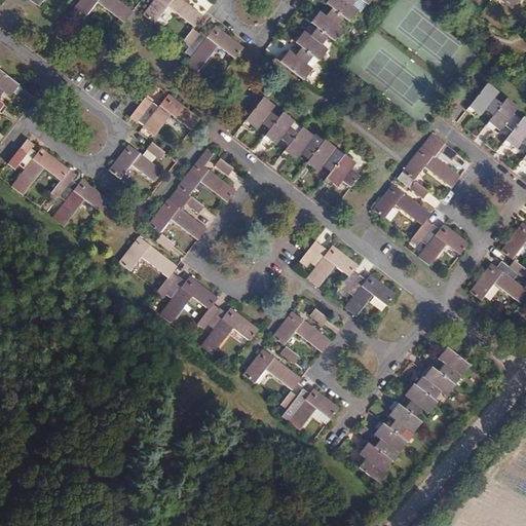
[(80,0),(72,10),(83,20),(97,2),(123,23),(133,12),(117,0),(80,0)]
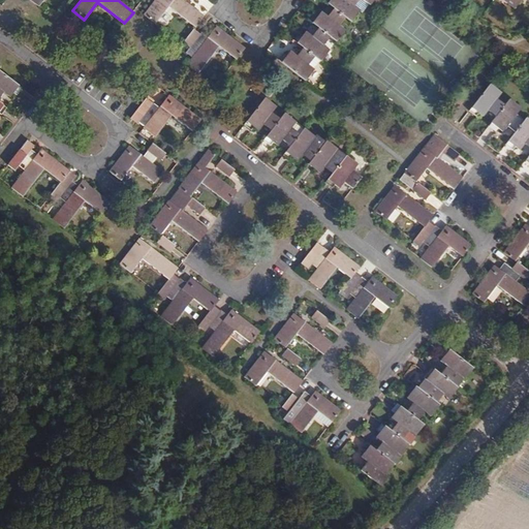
[(154,0),(144,14),(155,24),(168,6),(173,0),(154,0)]
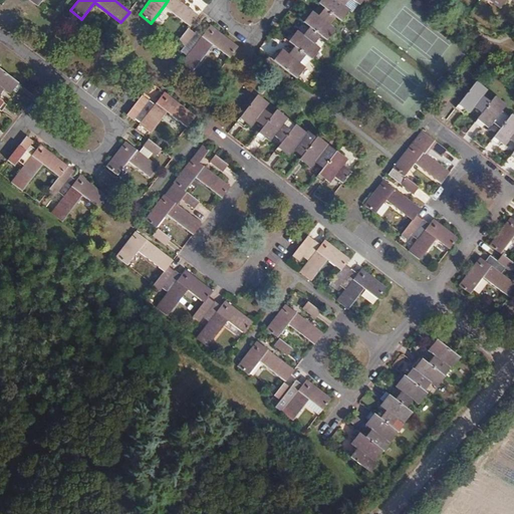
[(168,0),(164,6),(189,25),(197,14),(179,0),(168,0)]
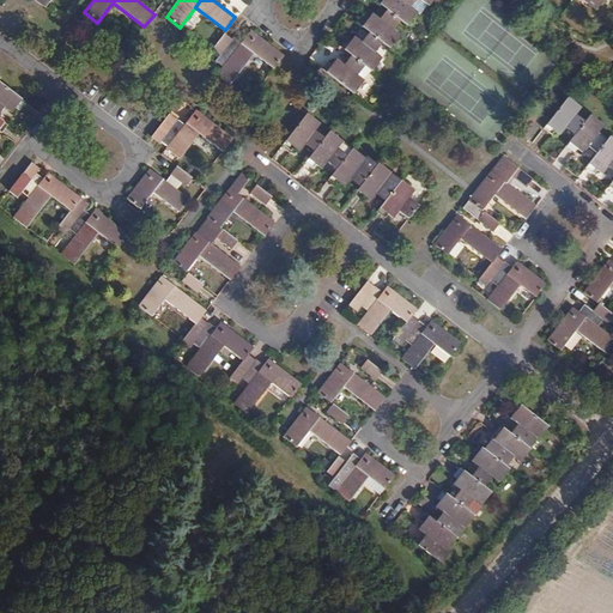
[(384,0),(381,5),(388,10),(400,19),(407,25),(418,12),(410,6),(414,0),(384,0)]
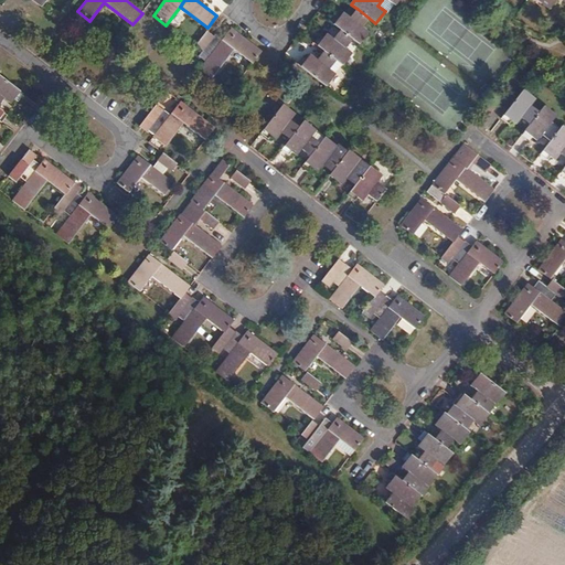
[(533,0),(548,12),(551,9),(547,6),(545,8),(542,4),(543,2),(540,0),(533,0)]
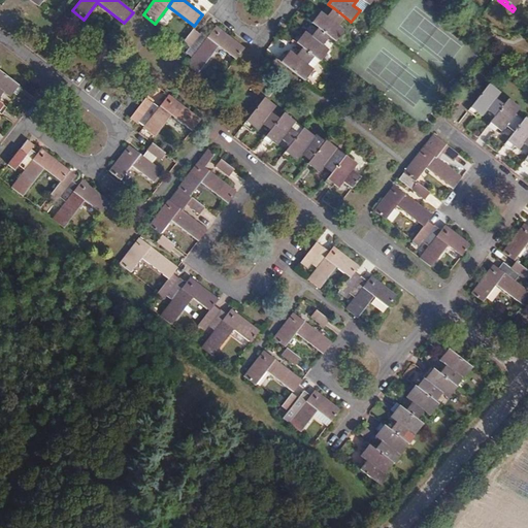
[(527,0),(504,0),(507,2),(506,4),(509,7),(512,5),(515,8),(521,0),(527,0)]
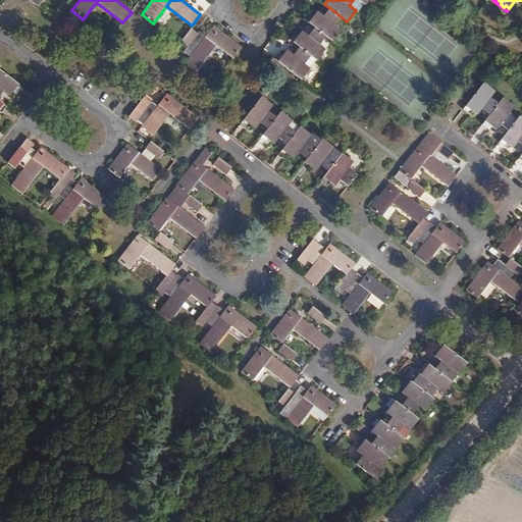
[(315,28),(325,36),(331,41),(341,30),(334,24),(341,16),(330,8),(323,16),(318,12),(314,16),(309,22),(315,28)]
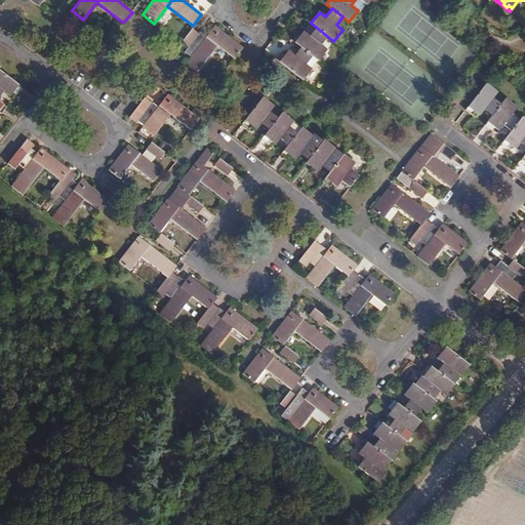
[(307,21),(311,23),(316,16),(312,13),(307,21)]
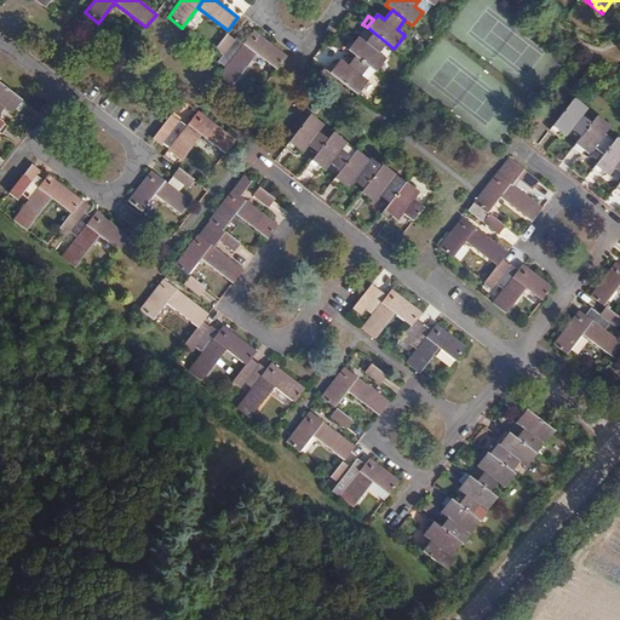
[(245,44),(258,53),(276,68),(286,56),(254,30),(245,42),(245,44)]
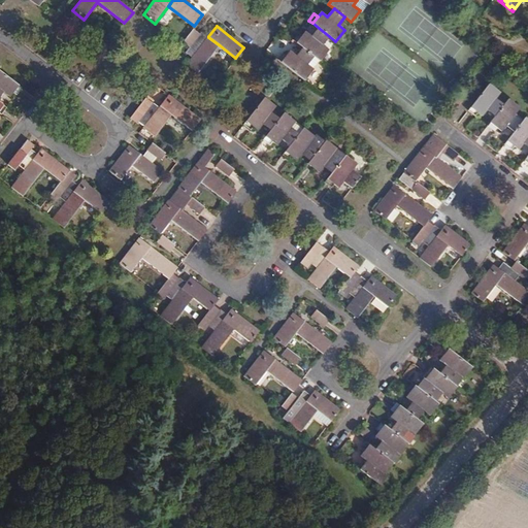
[(303,47),(319,60),(320,61),(329,50),(323,44),(329,36),(319,28),(311,36),(305,31),(301,35),(296,42),(303,47)]
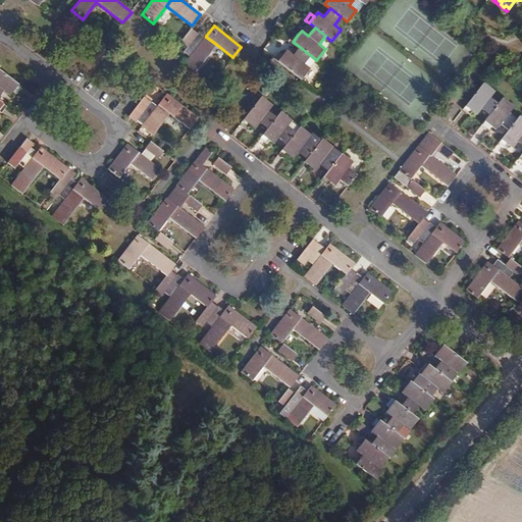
[(185,63),(195,72),(217,45),(206,37),(206,36),(200,32),(198,34),(192,29),(181,42),(188,47),(184,52),(190,57),(185,63)]
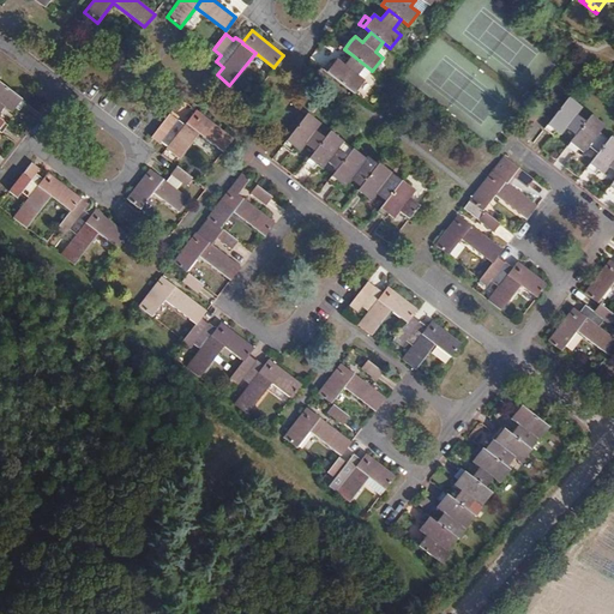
[(348,60),(367,74),(371,70),(353,55),(348,60)]
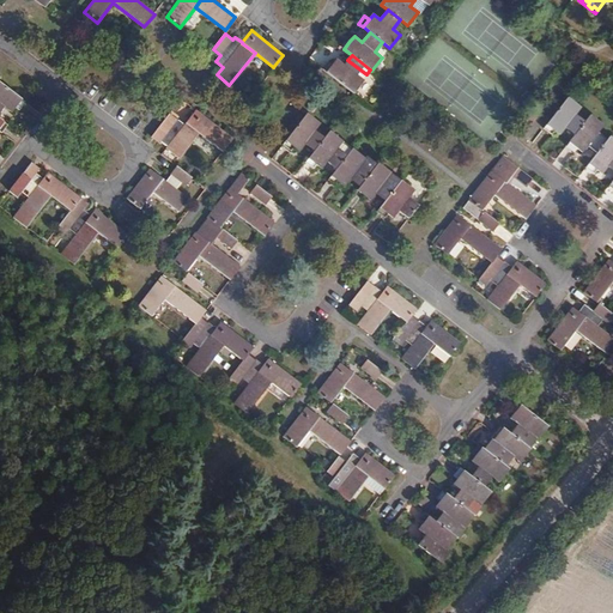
[(325,71),(353,93),(364,82),(362,80),(366,74),(347,60),(344,65),(338,59),(333,64),(332,62),(325,71)]
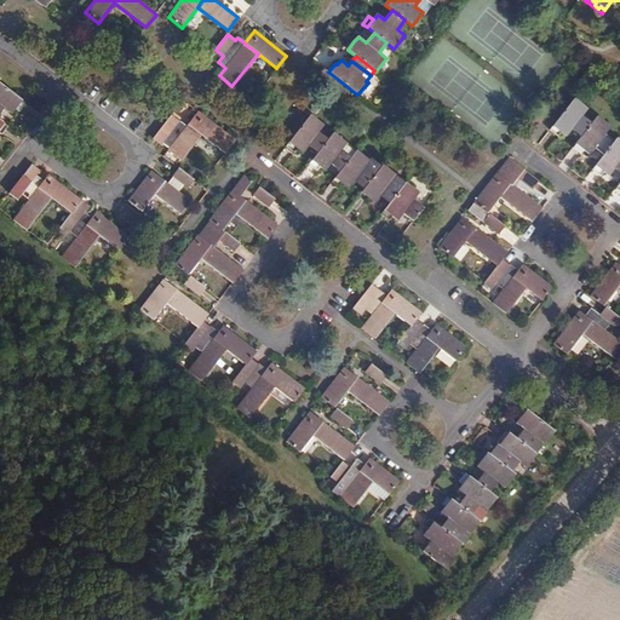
[(0,113),(4,108),(12,114),(16,108),(19,112),(26,103),(0,84),(0,113)]
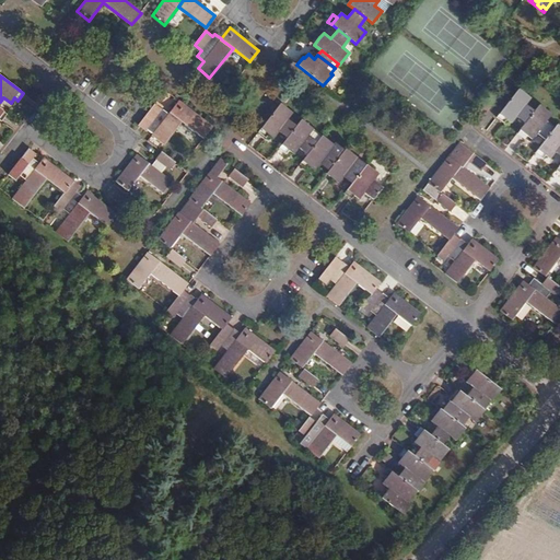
[(524,125),(535,112),(526,105),(532,100),(518,90),(496,118),(504,125),(508,121),(512,125),(516,118),(524,125)]
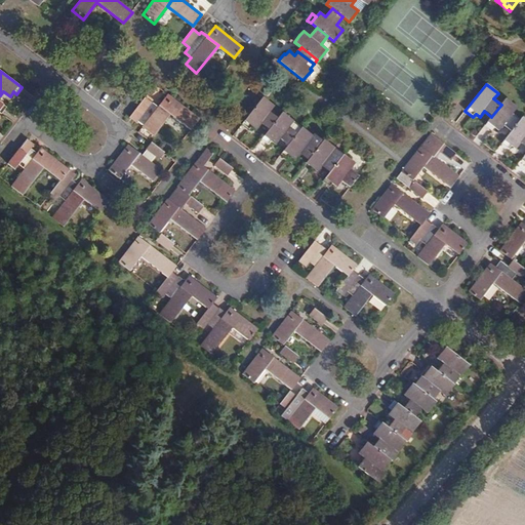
[(159,106),(171,115),(190,129),(198,118),(168,94),(159,106)]
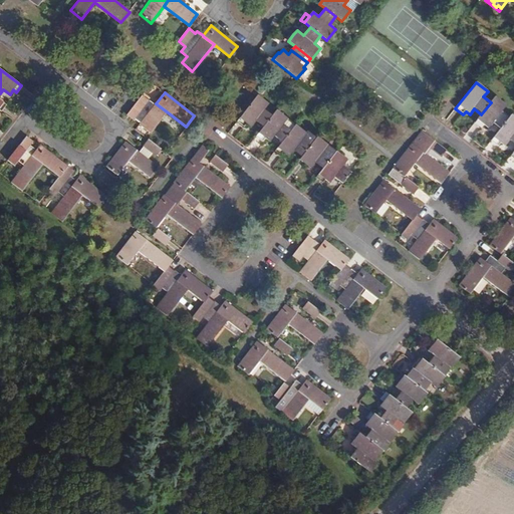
[(264,126),(272,116),(263,109),(268,103),(258,94),(237,121),(244,126),(246,123),(250,126),(255,120),(264,126)]
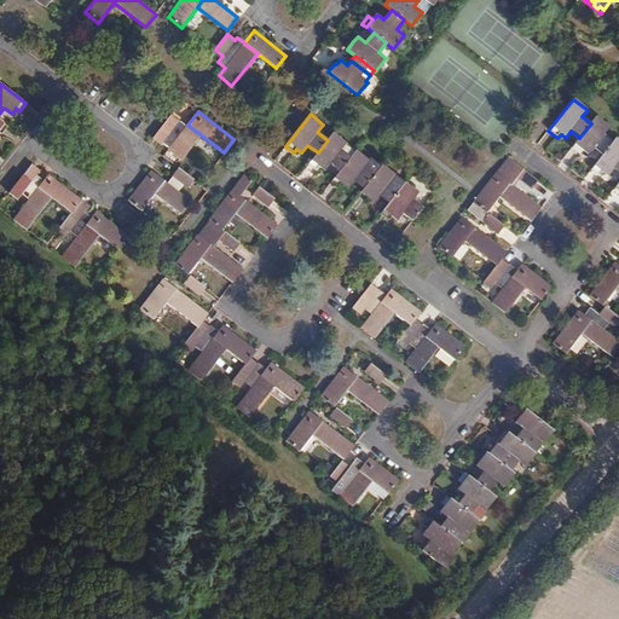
[(172,115),(152,138),(161,145),(162,143),(169,149),(168,150),(181,161),(202,136),(187,125),(186,127),(172,115)]
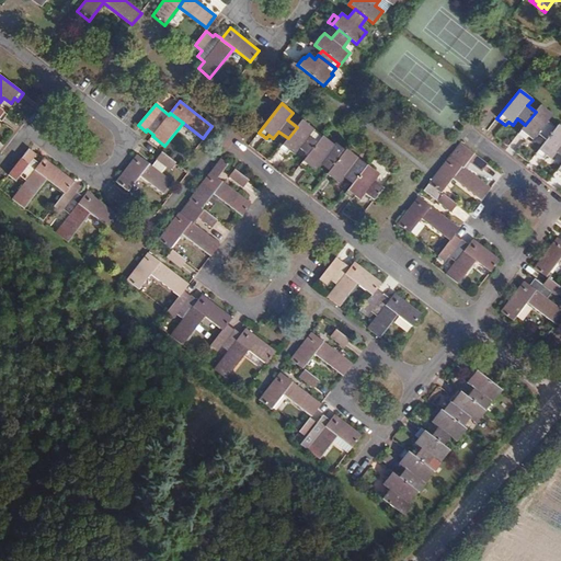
[(552,116),(540,106),(536,112),(525,125),(517,135),(526,142),(529,138),(534,140),(538,135),(547,141),(557,128),(548,122),(552,116)]
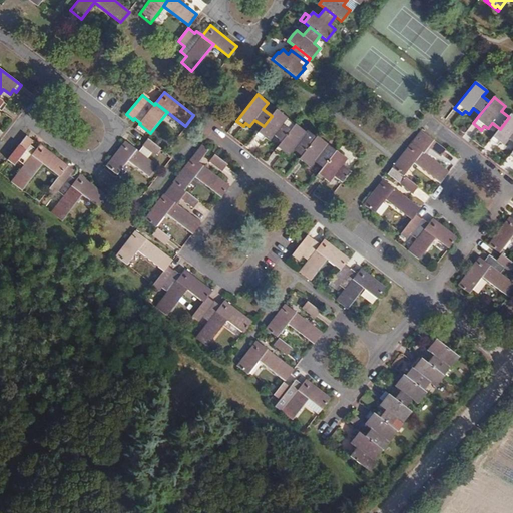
[(295,124),(276,110),(272,116),(264,126),(255,136),(262,141),(265,137),(269,141),(274,135),(282,141),(295,124)]
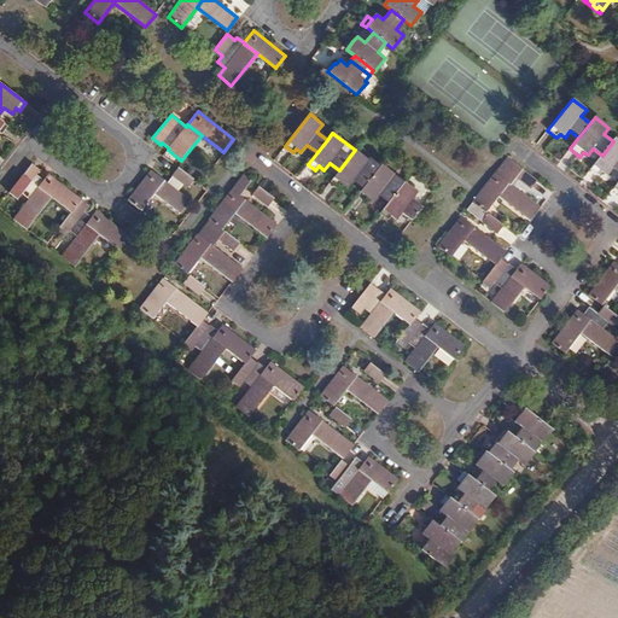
[(617,140),(616,138),(613,141),(602,156),(590,170),(600,178),(602,174),(607,176),(612,169),(617,173),(617,140)]
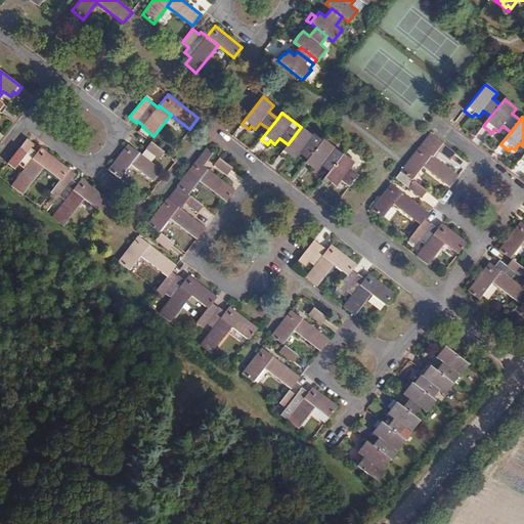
[(312,135),(301,127),(288,144),(280,155),(288,160),(290,156),(294,159),(299,153),(308,160),(322,140),(313,133),(312,135)]
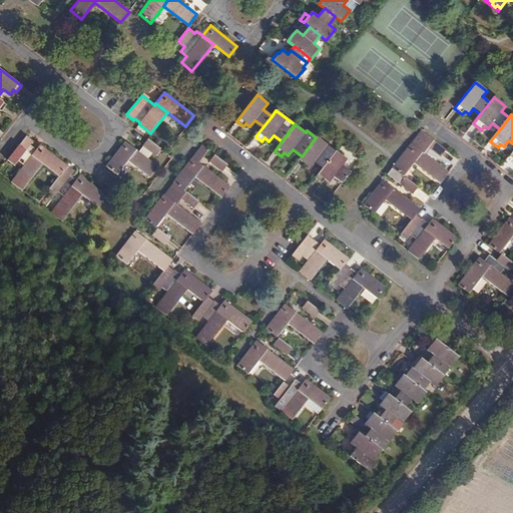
[(421,131),(411,144),(410,146),(447,174),(448,173),(423,154),(429,147),(441,157),(446,150),(427,135),(424,133),(421,131)]
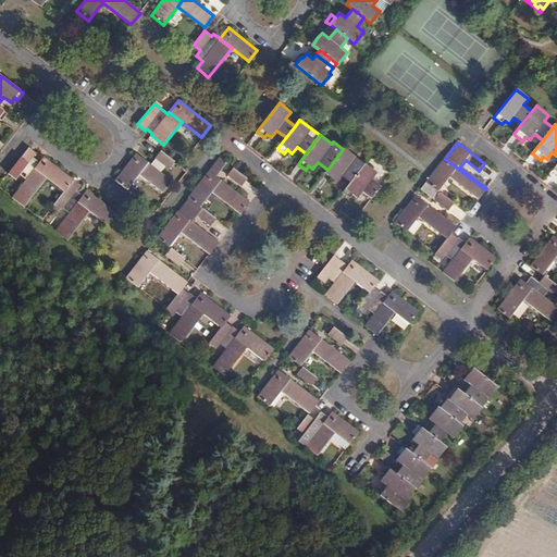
[(36,153),(28,148),(9,174),(16,180),(17,176),(20,174),(27,180),(35,169),(38,165),(31,160),(33,157),(36,153)]
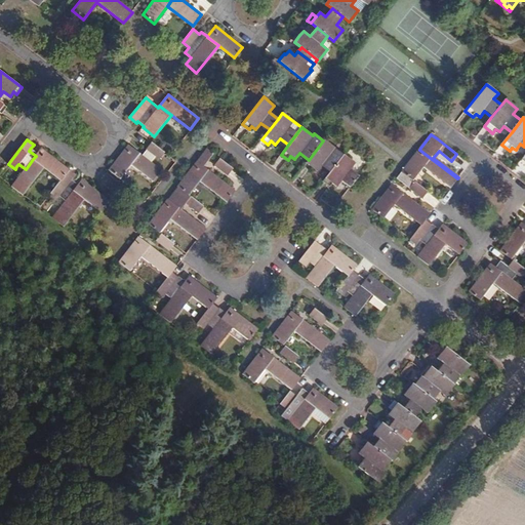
[(324,139),(323,140),(309,160),(304,166),(310,171),(312,168),(317,172),(322,165),(330,171),(344,154),(345,154),(336,147),(335,148),(324,139)]
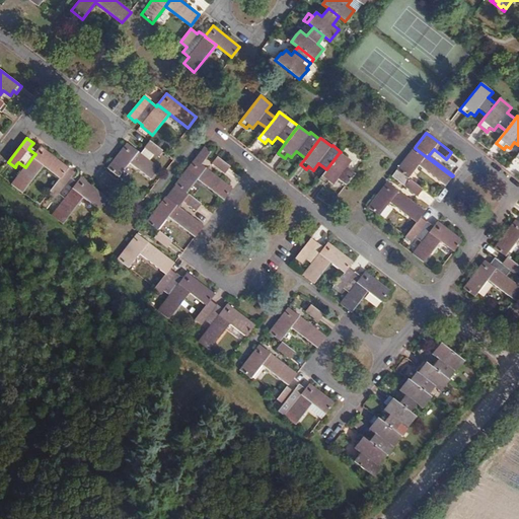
[(163,151),(150,141),(140,154),(138,152),(130,162),(151,178),(159,168),(149,160),(154,154),(158,157),(163,151)]
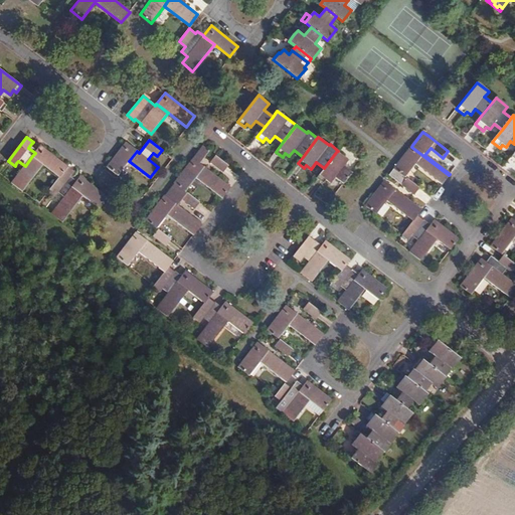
[(129,161),(137,151),(126,142),(125,143),(107,166),(118,175),(129,161)]
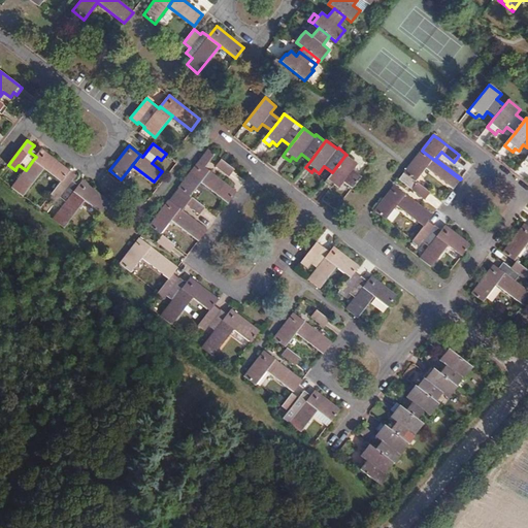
[(37,154),(36,157),(33,160),(44,169),(61,182),(69,170),(41,149),(37,154)]
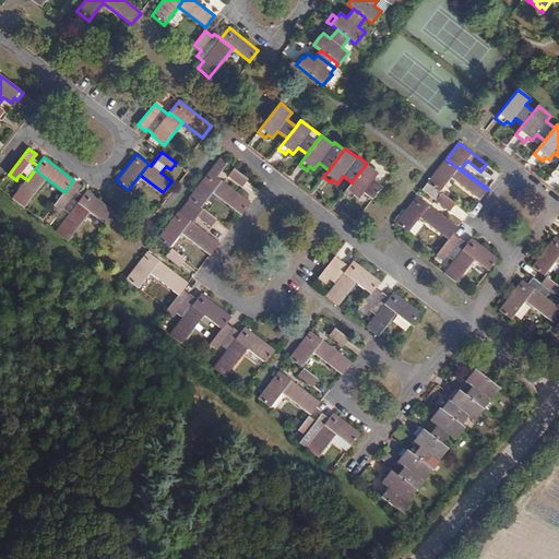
[(218,176),(227,164),(221,158),(189,199),(201,207),(213,193),(222,181),(217,178),(213,175),(215,173),(218,176)]
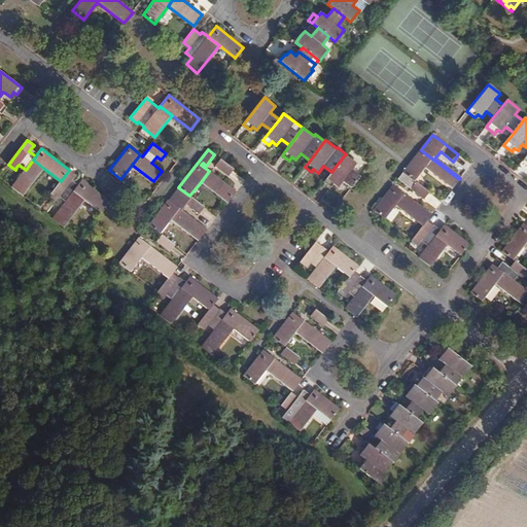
[(459,179),(421,150),(403,173),(415,181),(425,168),(452,188),(459,179)]
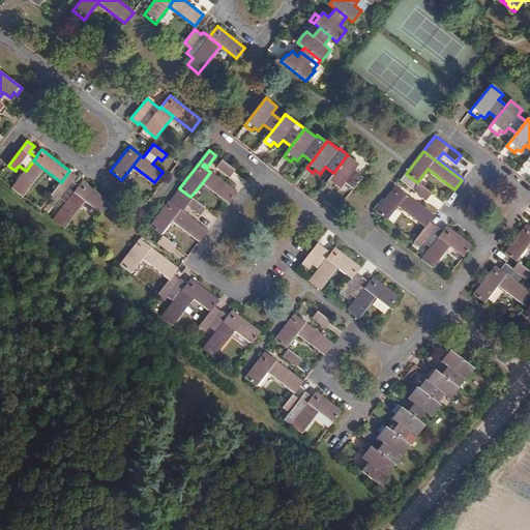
[(347,155),(333,173),(326,183),(332,188),(334,185),(340,188),(345,182),(353,189),(362,177),(353,171),(358,165),(347,155)]
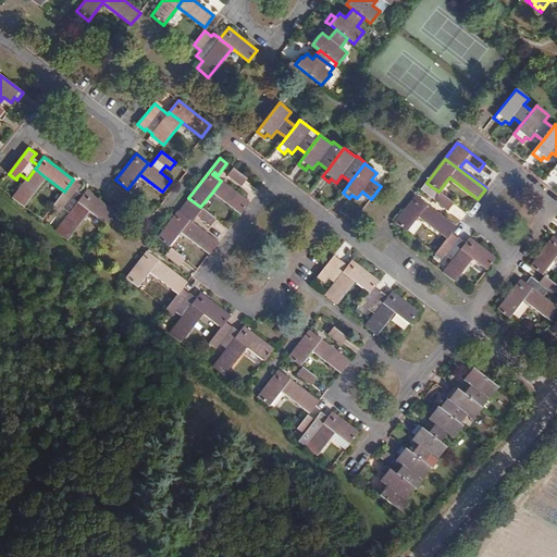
[(25,207),(47,178),(35,169),(27,180),(25,182),(12,198),(25,207)]
